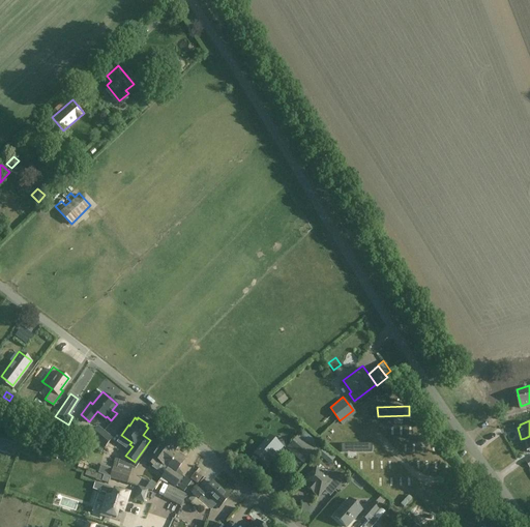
[(113,436),(98,423),(88,435),(102,447),(113,436)]
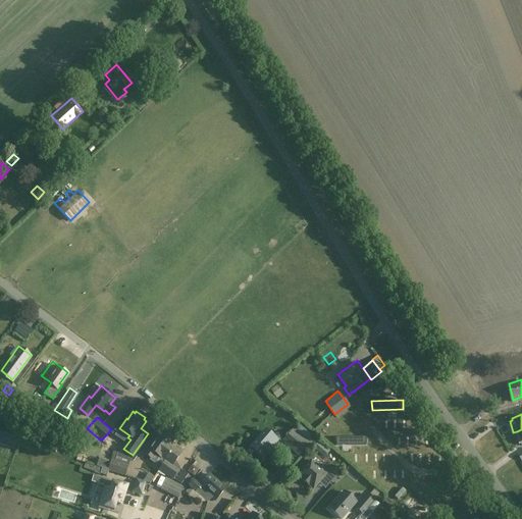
[(301,422),(295,429),(307,439),(313,433),(301,422)]
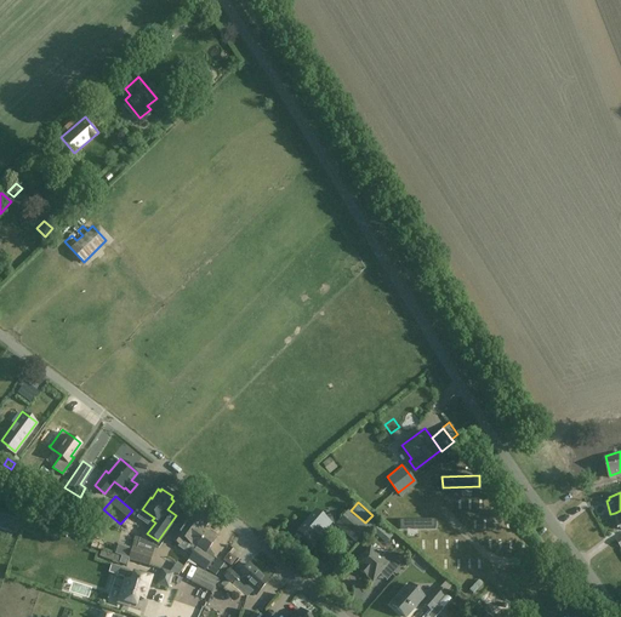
[(192,542),(201,527),(208,520),(192,509),(172,537),(188,548),(193,542),(192,542)]
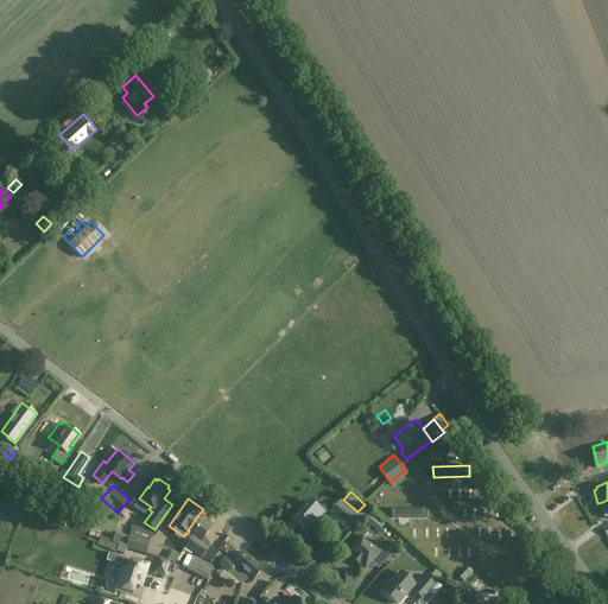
[(341,498),(330,512),(349,526),(360,514),(358,512),(343,500),(341,498)]
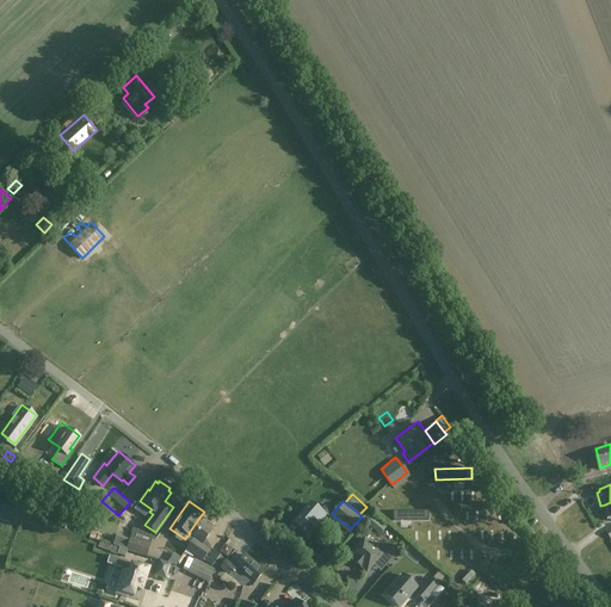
[(315,506),(297,526),(309,536),(327,516),(315,506)]
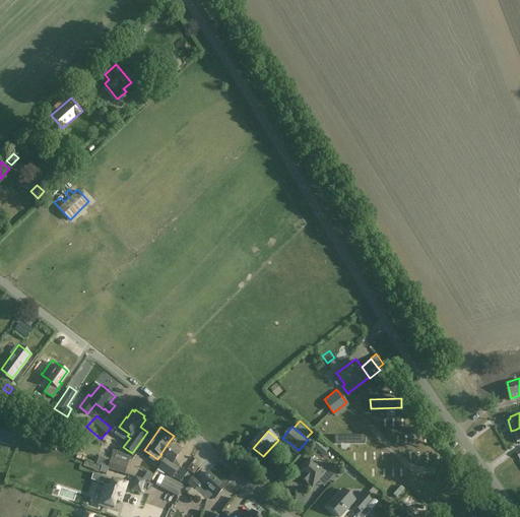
[(333,434),(333,442),(365,441),(365,433),(333,434)]
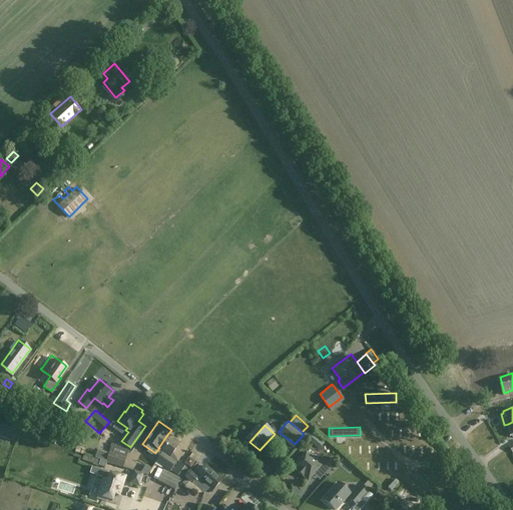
[(326,440),(315,430),(308,438),(319,447),(326,440)]
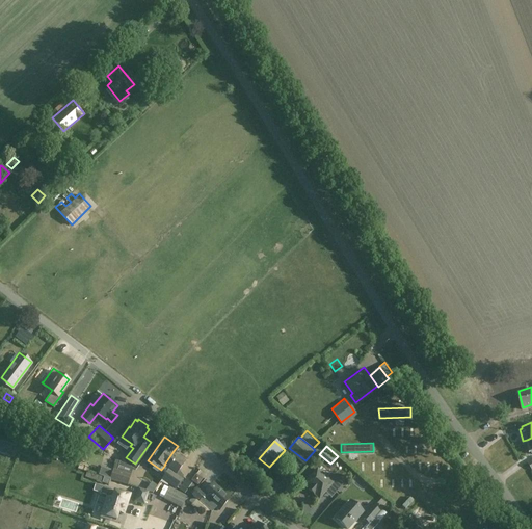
[(164,465),(165,465),(168,468),(162,476),(176,486),(177,485),(185,492),(192,481),(183,475),(182,476),(176,472),(185,459),(183,458),(184,456),(180,453),(177,454),(176,454),(173,452),(164,465)]
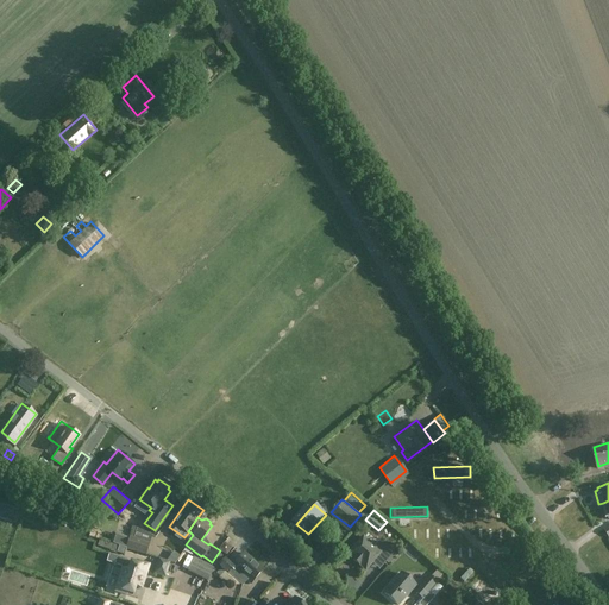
[(150,541),(133,535),(137,525),(133,524),(125,546),(126,546),(145,552),(150,541)]
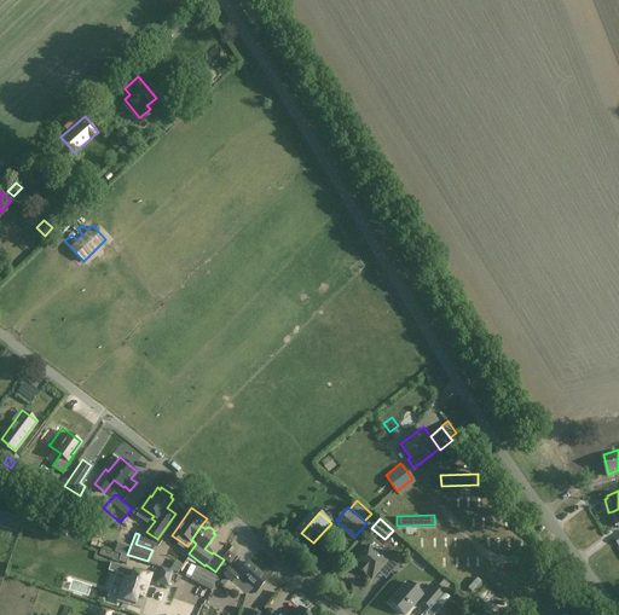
[(96,546),(122,552),(126,537),(111,534),(109,541),(97,539),(96,546)]
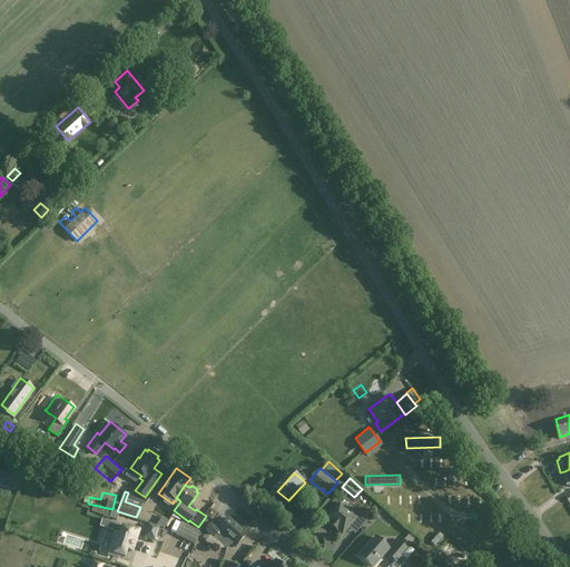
[(341,501),(326,518),(331,522),(337,528),(343,533),(352,522),(359,528),(367,517),(359,509),(355,514),(341,501)]
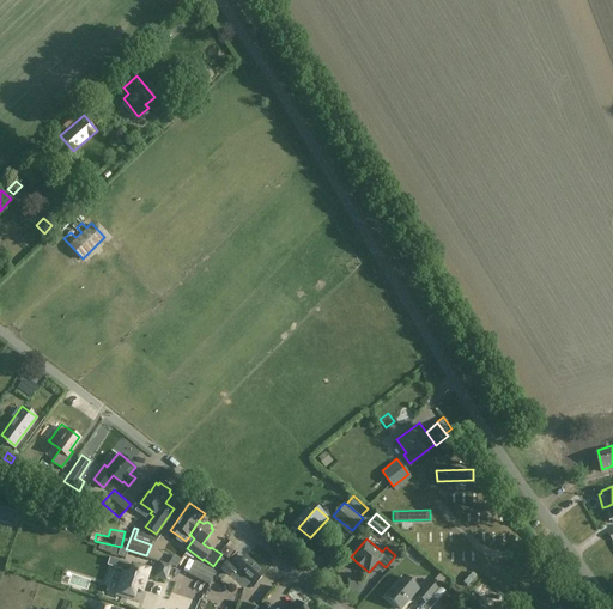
[(220,566),(229,574),(244,588),(248,582),(253,585),(265,571),(246,554),(235,566),(228,559),(220,566)]
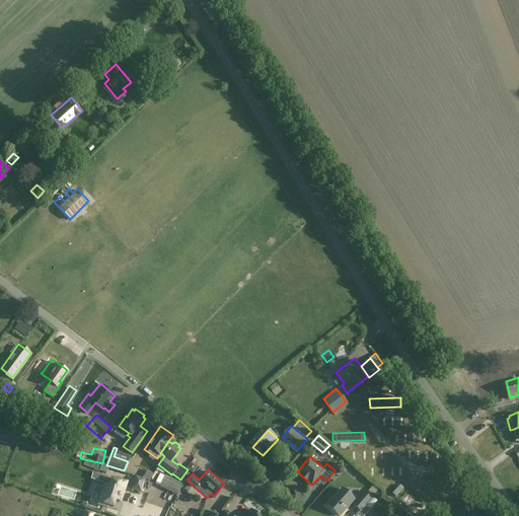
[(110,482),(106,481),(107,475),(93,470),(90,477),(96,480),(95,481),(98,482),(99,481),(103,482),(102,484),(104,484),(98,502),(107,505),(108,503),(113,505),(116,498),(120,500),(126,482),(117,478),(116,480),(112,478),(110,482)]
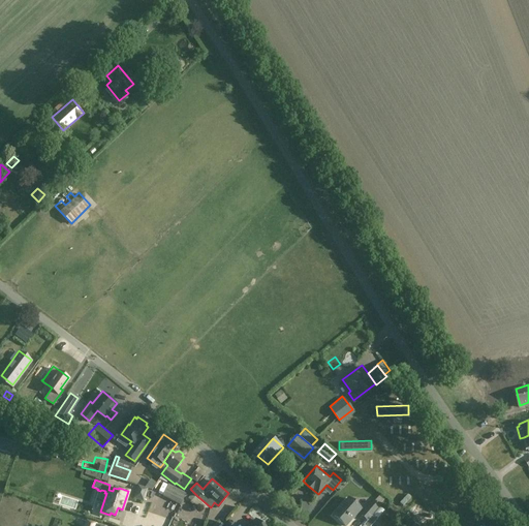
[(186,491),(168,482),(162,494),(180,502),(186,491)]
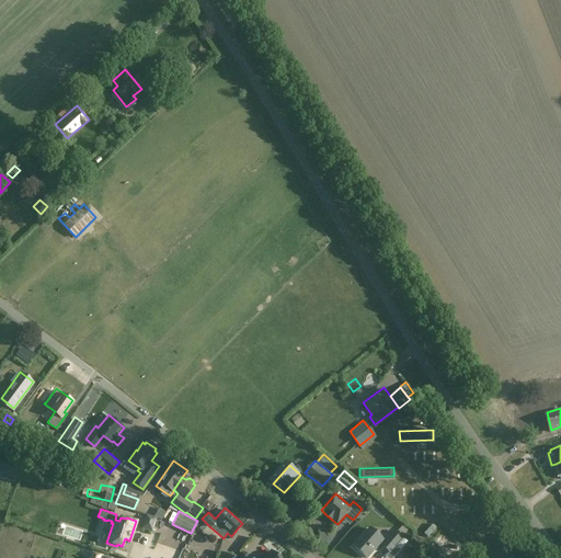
[(141,526),(152,531),(157,516),(147,513),(141,526)]
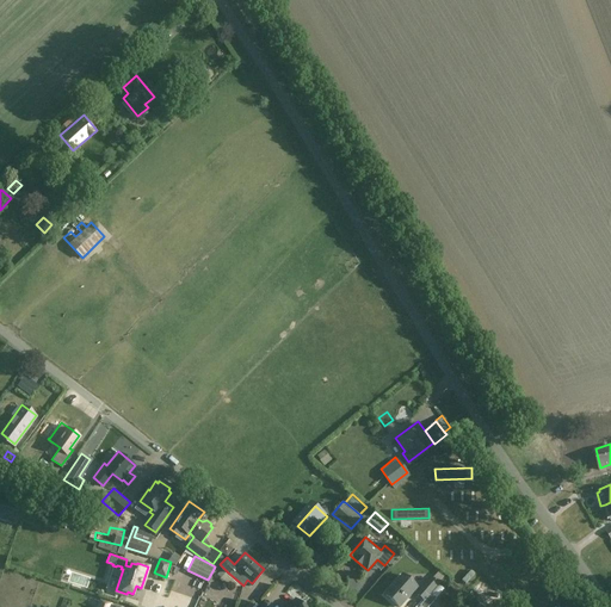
[(492,606),(508,587),(471,559),(456,580),(471,590),(492,606)]
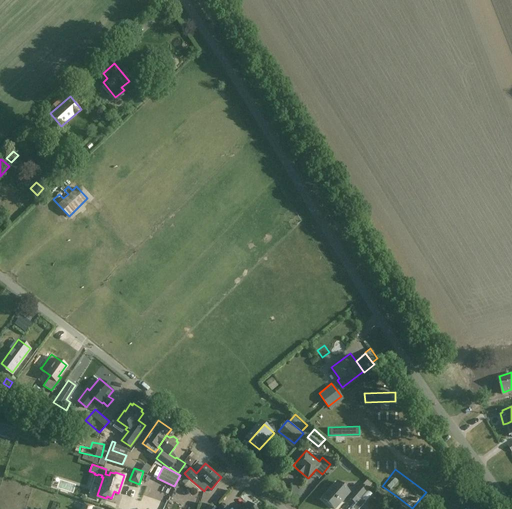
[(375,477),(383,483),(388,477),(380,471),(375,477)]
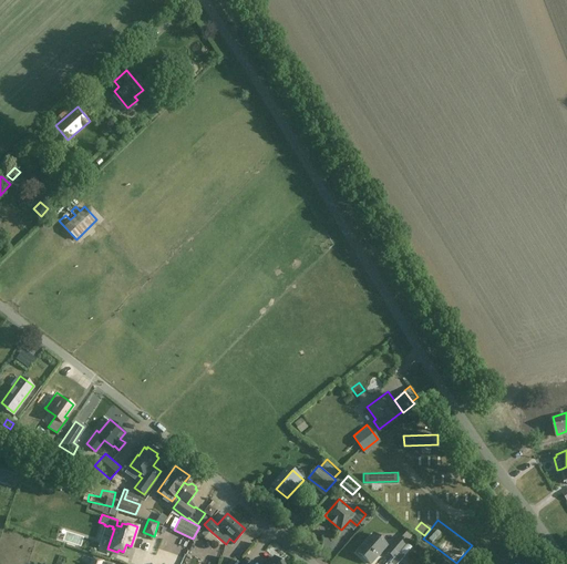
[(387,543),(373,532),(357,550),(370,562),(387,543)]
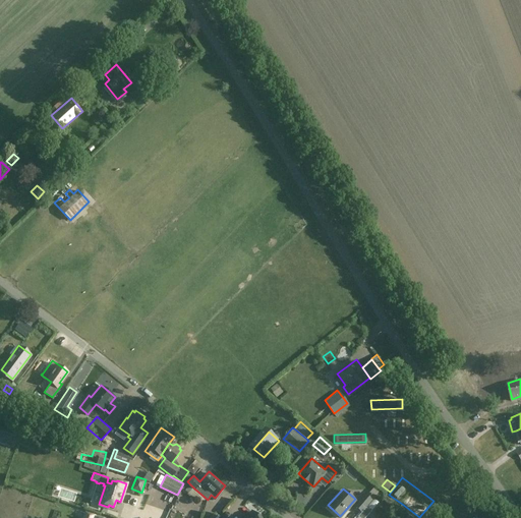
[(354,506),(361,512),(372,498),(375,495),(370,490),(368,492),(367,492),(354,506)]
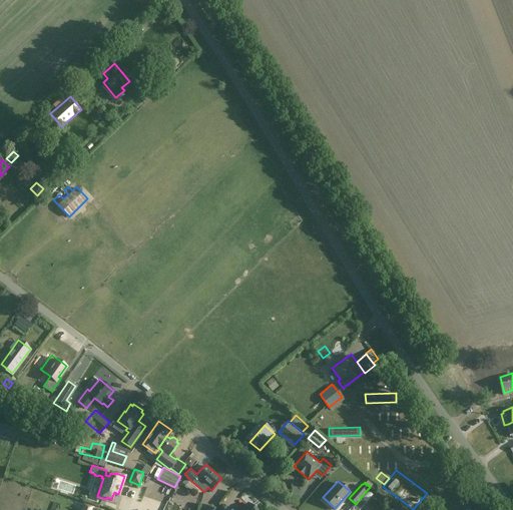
[(367,490),(356,504),(353,507),(356,509),(358,509),(372,495),(367,490)]
